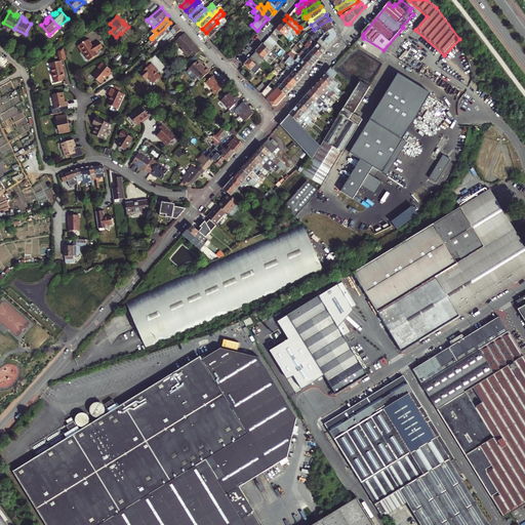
[(217,23),(206,33),(210,38),(214,34),(226,24),(220,18),(217,23)]
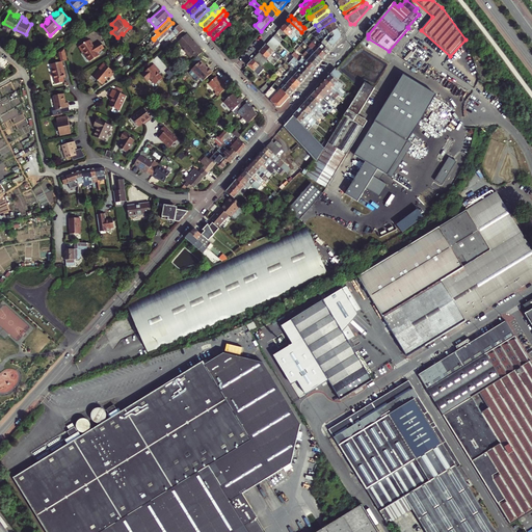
[(288,20),(284,24),(295,33),(296,32),(298,34),(298,33),(301,36),(303,34),(302,33),(301,32),(288,20)]
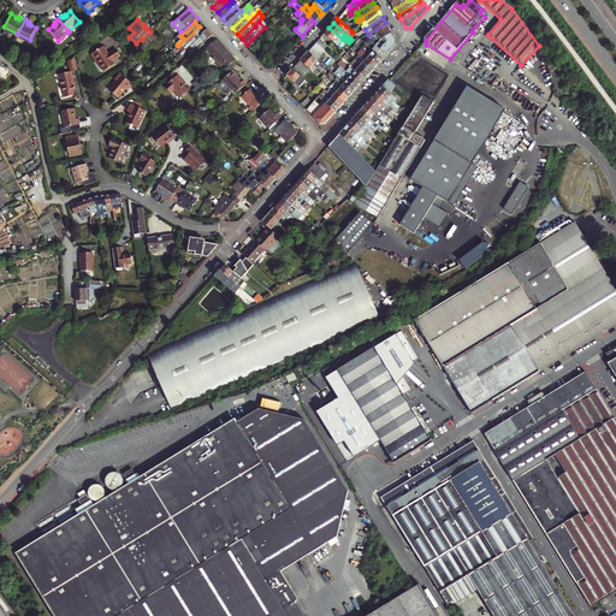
[(366,43),(389,28),(386,23),(368,35),(367,35),(369,39),(363,42),(366,43)]
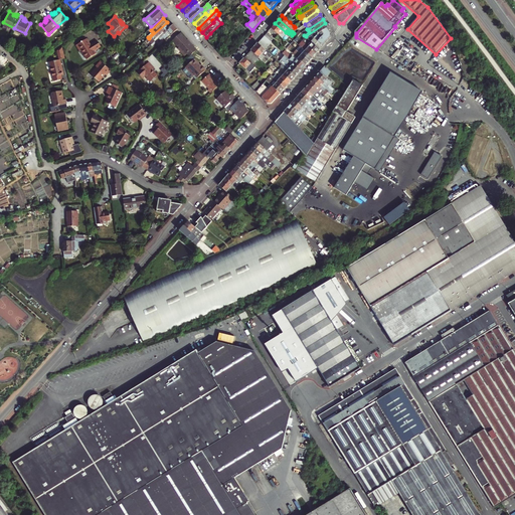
[(158,38),(171,26),(167,22),(149,38),(148,39),(152,43),(158,38)]
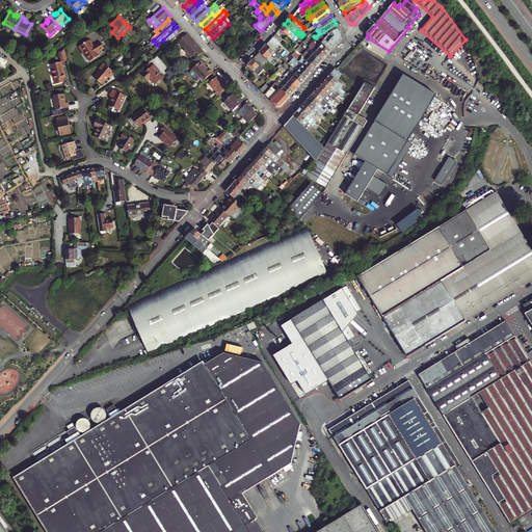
[(295,33),(284,24),(280,29),(287,34),(297,44),(299,46),(301,45),(296,40),(298,37),(297,35),(298,34),(296,32),(295,33)]
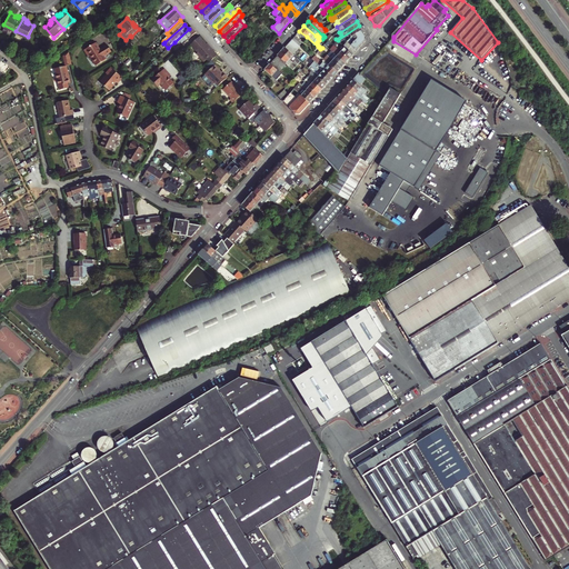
[(351,38),(362,31),(359,26),(338,40),(339,42),(343,46),(351,38)]
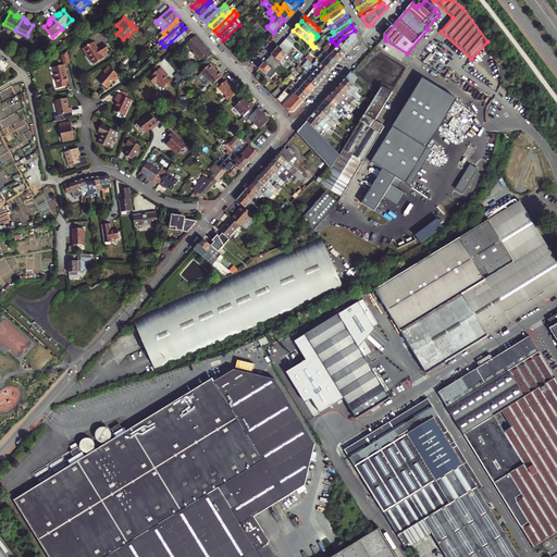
[(180,42),(193,32),(187,26),(185,28),(171,41),(173,44),(177,40),(180,42)]
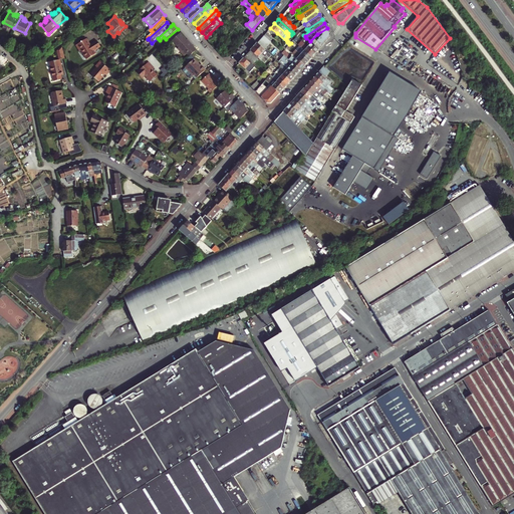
[(270,28),(268,31),(274,37),(277,33),(270,28)]
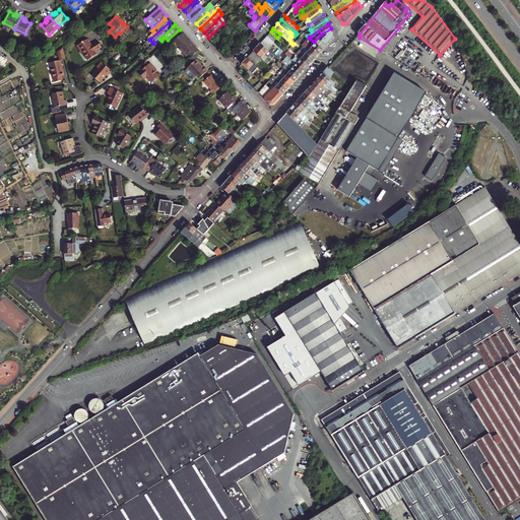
[(334,34),(331,28),(321,35),(314,42),(323,50),(334,37),(334,34)]
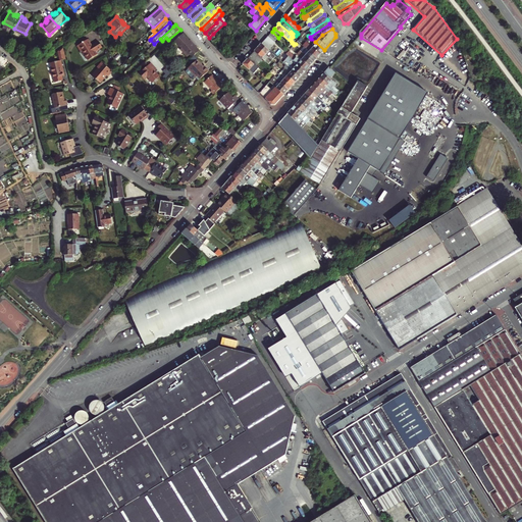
[(276,39),(270,33),(268,36),(274,41),(276,39)]
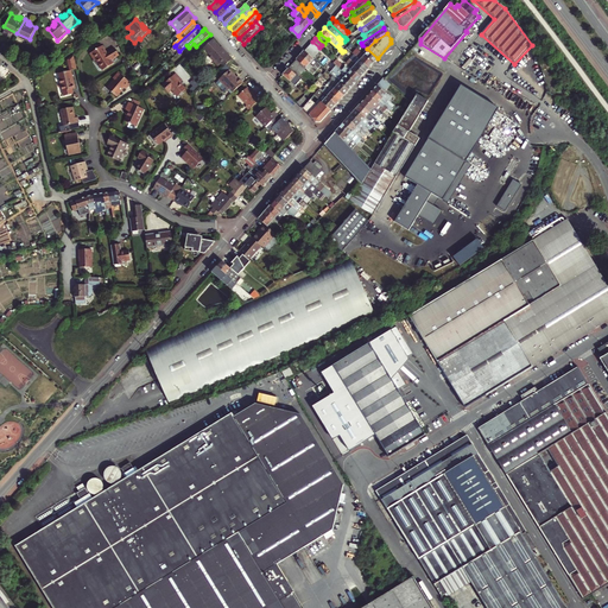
[(222,64),(226,67),(234,59),(226,50),(225,51),(221,48),(214,40),(206,49),(213,56),(211,57),(220,67),(222,64)]
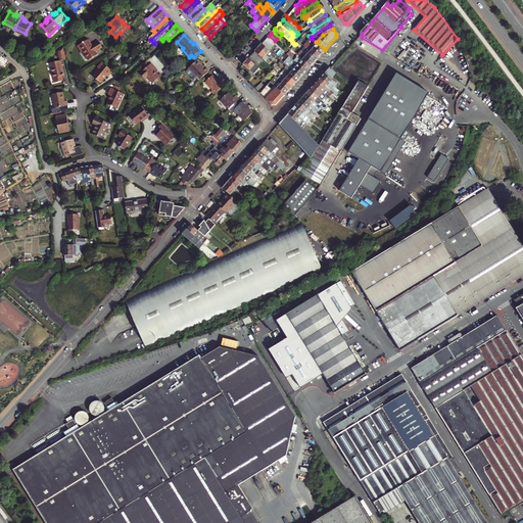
[(269,36),(263,43),(270,50),(276,43),(275,41),(269,36)]
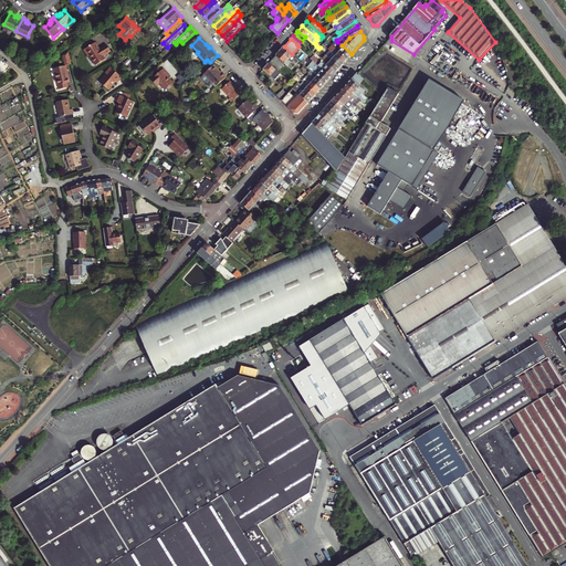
[(93,42),(82,49),(85,55),(87,54),(88,53),(92,59),(91,60),(94,65),(104,59),(102,55),(108,51),(105,44),(97,49),(93,42)]
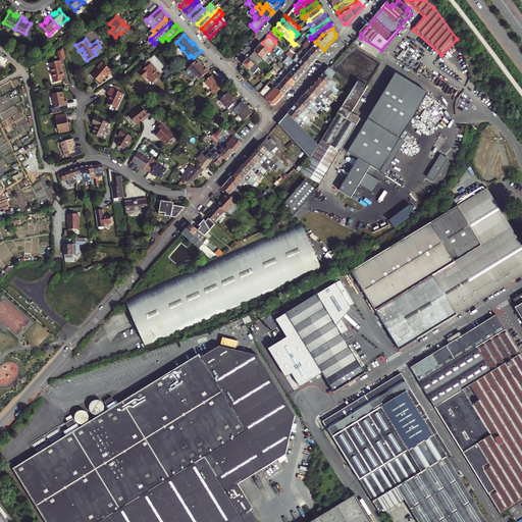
[(310,40),(308,43),(320,54),(324,50),(315,42),(311,39),(310,40)]
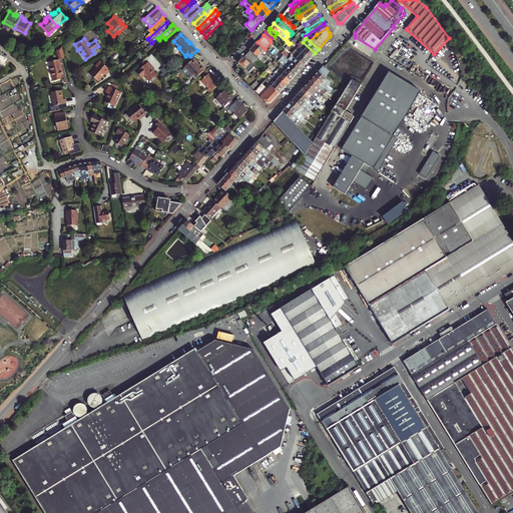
[(315,53),(303,42),(302,41),(301,42),(304,45),(303,46),(301,44),(300,45),(300,46),(312,57),(315,53)]
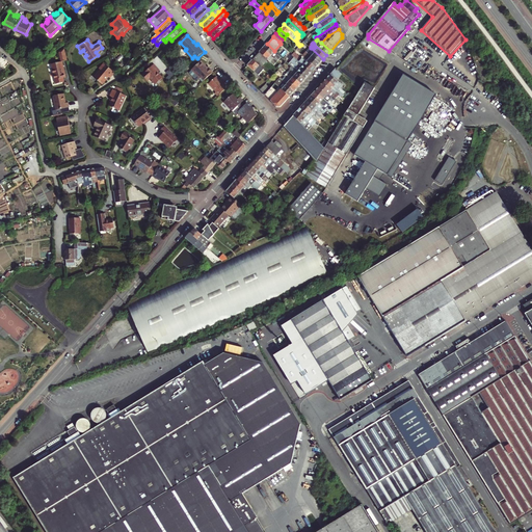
[(267,44),(263,48),(274,58),(276,56),(280,58),(282,57),(274,51),(267,44)]
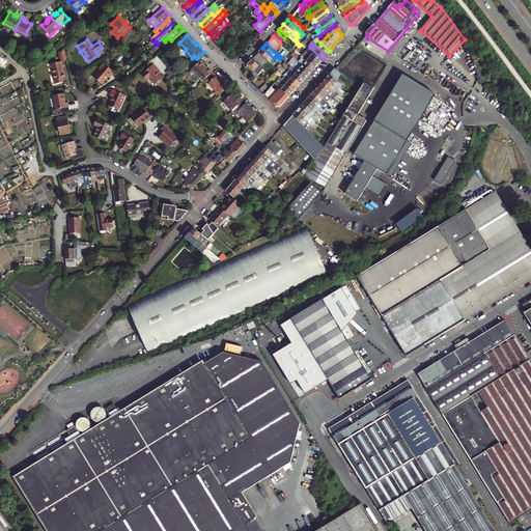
[(67,59),(64,47),(59,50),(61,60),(52,62),(56,81),(63,80),(62,76),(64,75),(63,68),(64,68),(62,60),(67,59)]
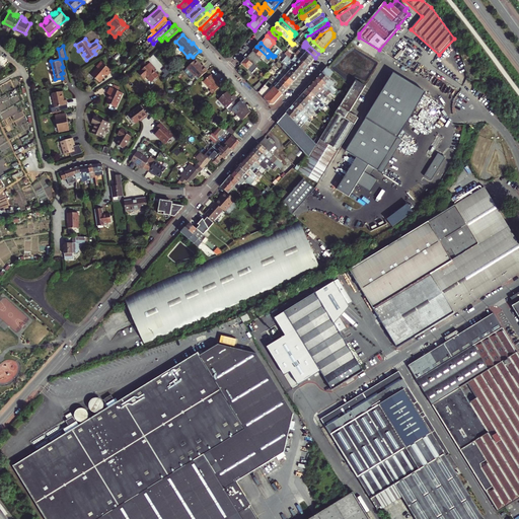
[(256,47),(253,51),(262,58),(267,63),(271,60),(268,57),(256,47)]
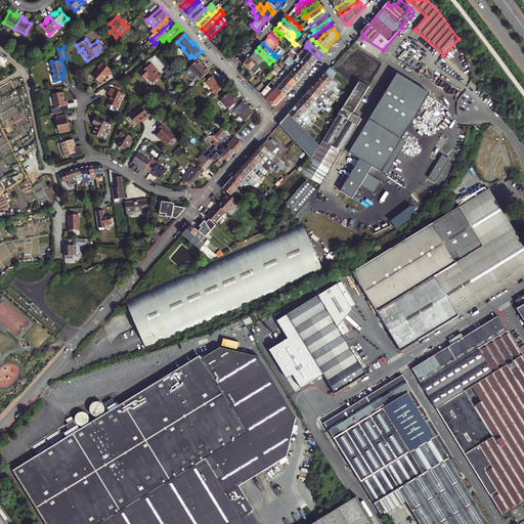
[(306,47),(302,51),(314,62),(318,58),(306,47)]
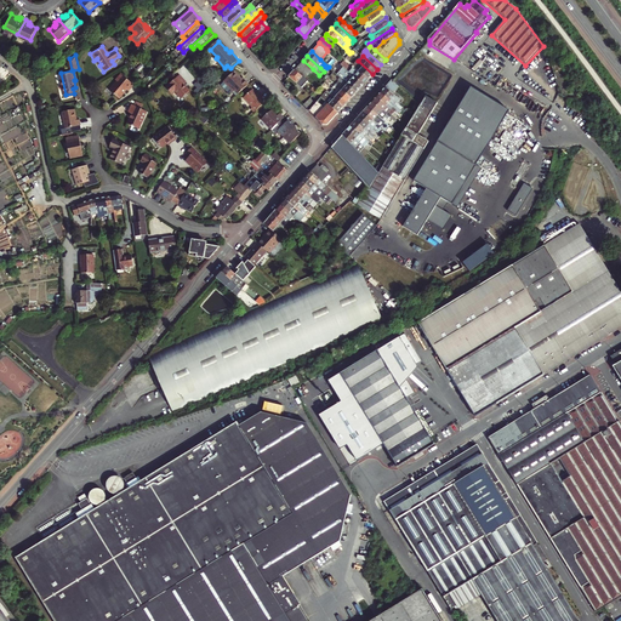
[(358,64),(355,67),(369,79),(370,77),(372,74),(358,61),(357,60),(355,62),(358,64)]
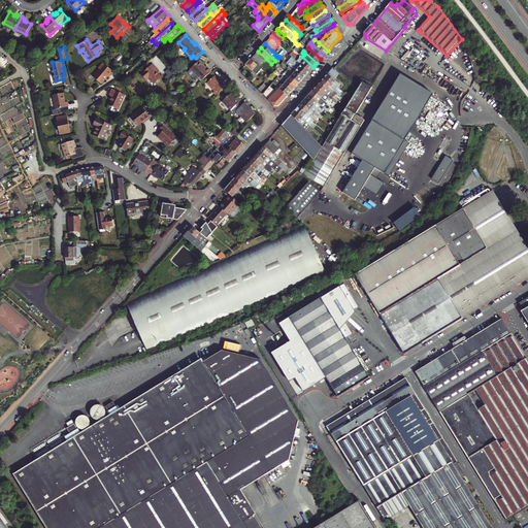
[(259,66),(266,59),(258,52),(251,59),(259,66)]
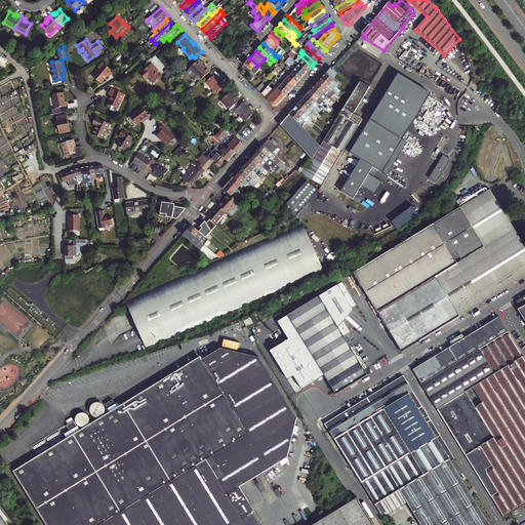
[(291,57),(295,62),(307,72),(312,67),(300,56),(299,55),(297,57),(290,51),(288,54),(291,57)]
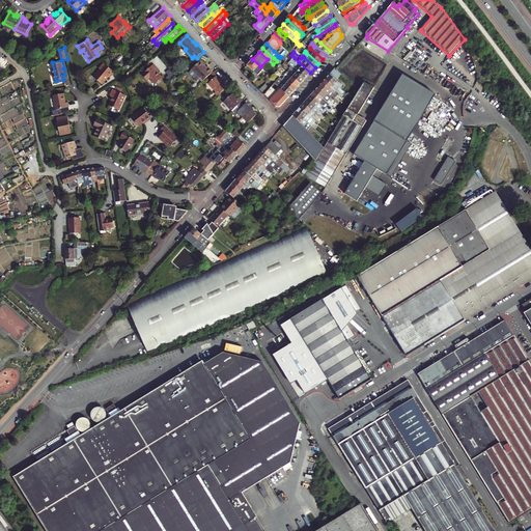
[(0,61),(3,66),(8,63),(5,59),(2,62),(0,59),(2,58),(1,57),(0,57),(0,61)]
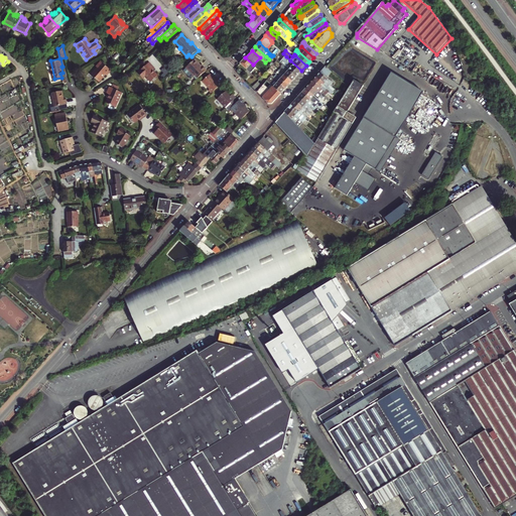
[(286,56),(285,57),(282,61),(281,62),(284,66),(284,67),(285,67),(296,77),(301,71),(290,60),(286,56)]
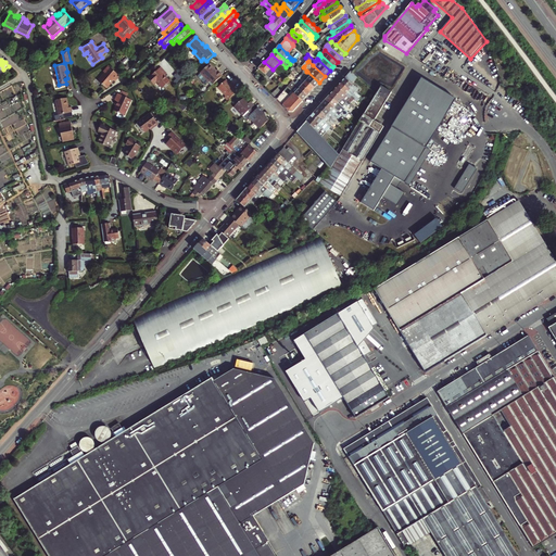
[(264,62),(258,68),(270,78),(274,75),(275,76),(277,74),(273,70),(264,62)]
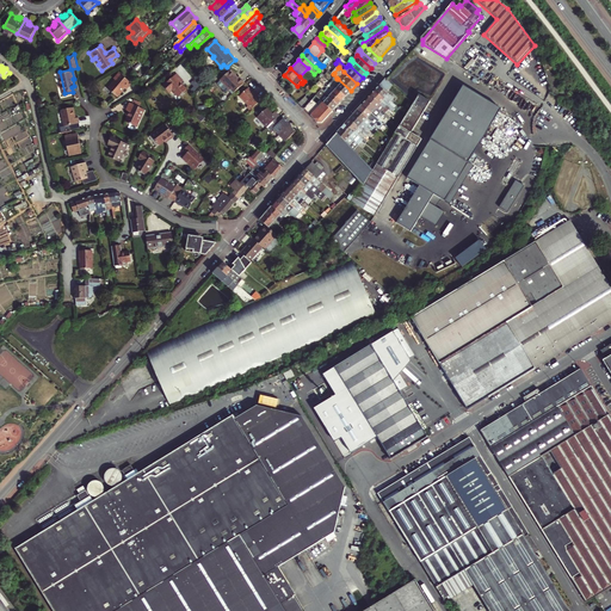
[(233,90),(235,93),(246,84),(240,78),(239,79),(232,71),(218,84),(227,94),(230,91),(232,91),(233,90)]
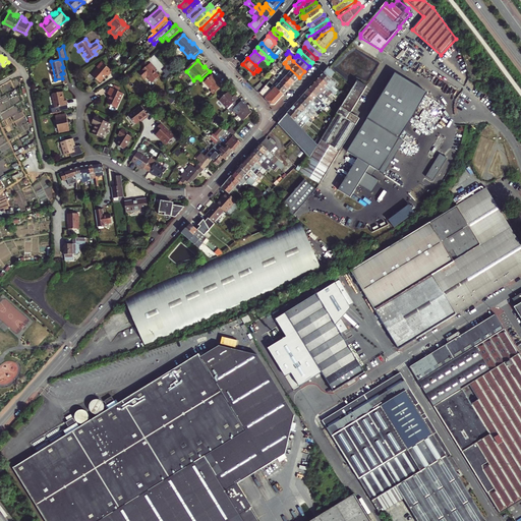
[(97,68),(91,76),(99,82),(105,74),(106,75),(111,70),(100,61),(96,67),(97,68)]
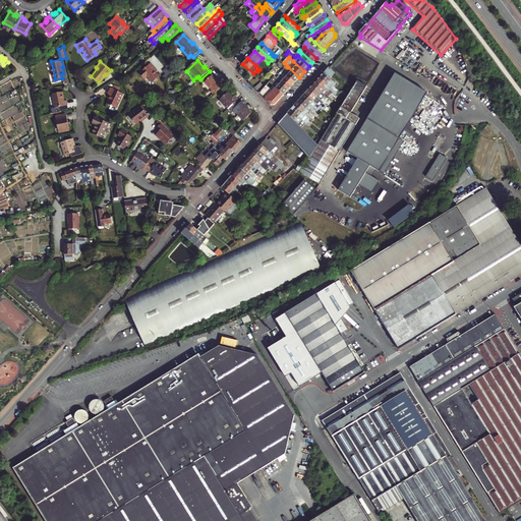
[(141,69),(138,72),(143,78),(147,75),(149,77),(149,78),(152,82),(159,75),(156,72),(154,70),(155,69),(156,68),(151,62),(141,69)]
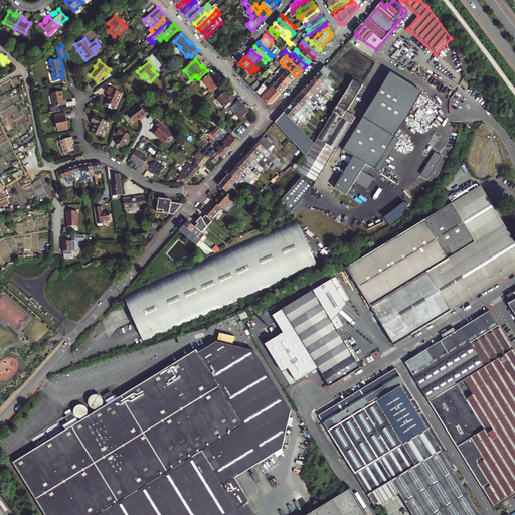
[(281,67),(279,69),(292,81),(296,76),(285,66),(283,69),(281,68),(281,67)]
